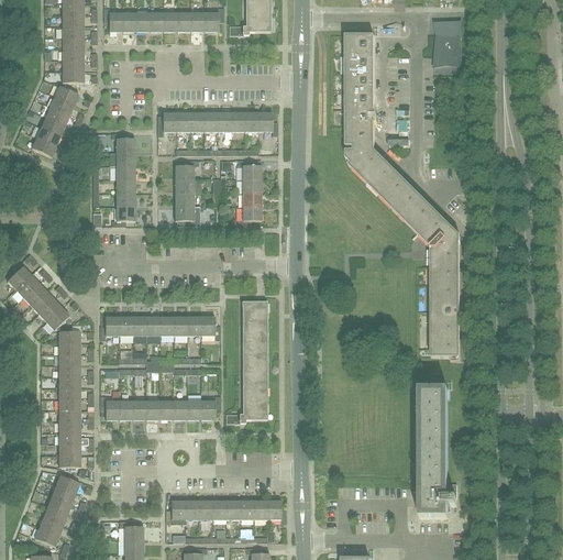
[(250,31),(272,31),(271,0),(245,0),(246,26),(230,26),(230,35),(250,35),(250,31)]
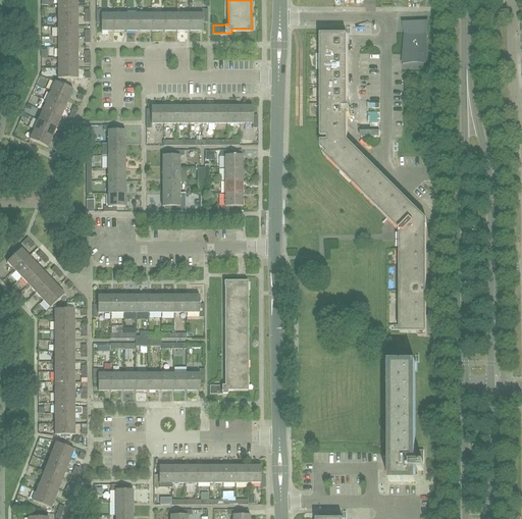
[(58,14),(79,13),(79,3),(58,3),(58,14)]
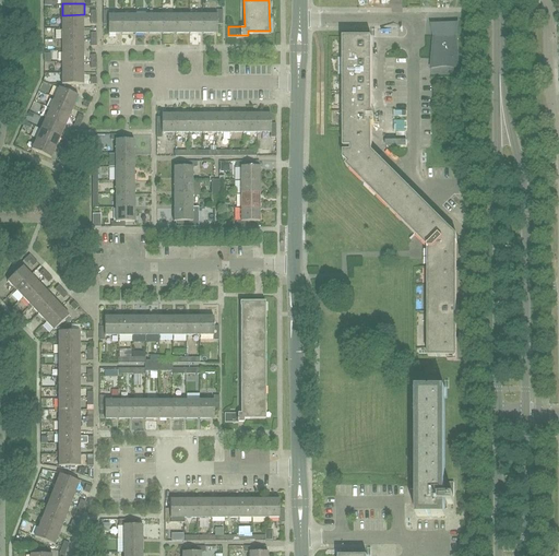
[(104,8),(104,22),(109,22),(109,32),(122,32),(122,12),(109,12),(109,8),(104,8)]
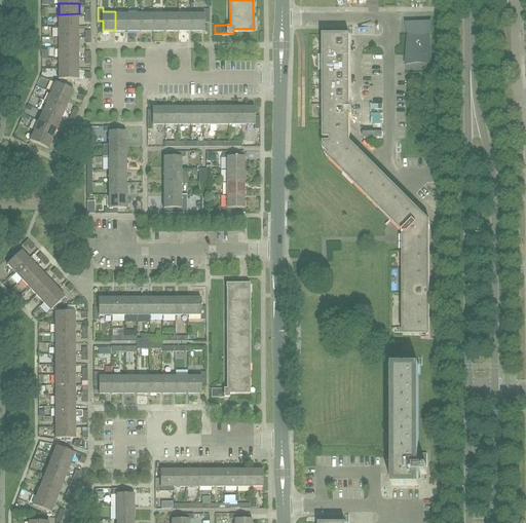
[(192,11),(192,30),(205,30),(205,21),(210,21),(210,7),(204,7),(204,11),(192,11)]
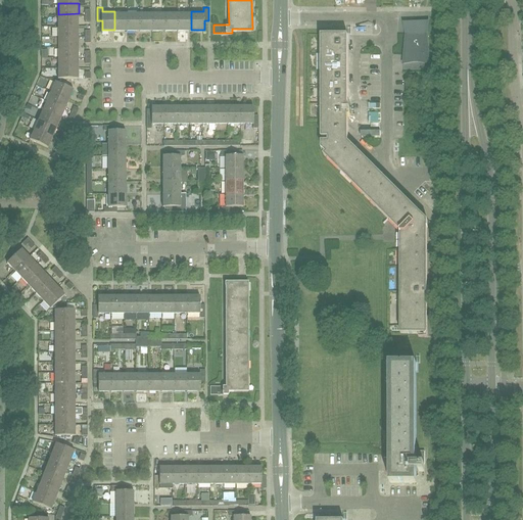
[(114,11),(114,30),(128,30),(128,11),(114,11)]
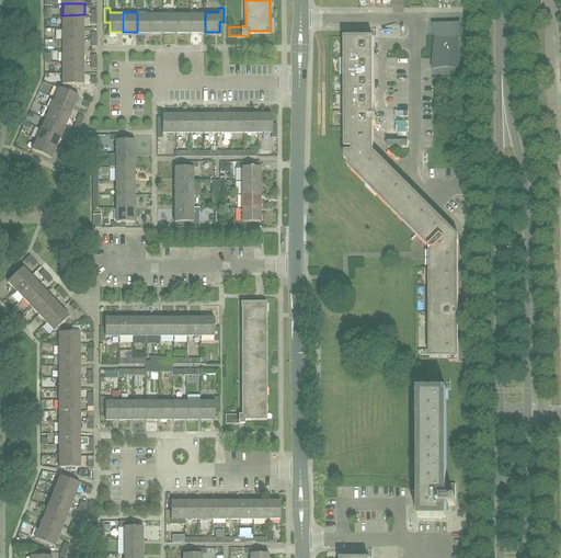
[(137,12),(137,32),(150,32),(150,12),(137,12)]
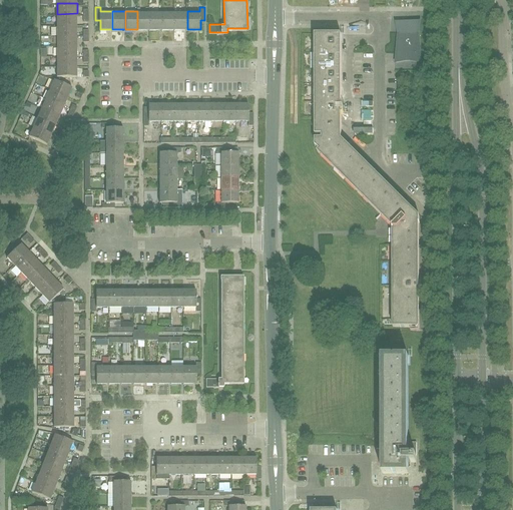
[(137,11),(137,29),(150,29),(150,11),(137,11)]
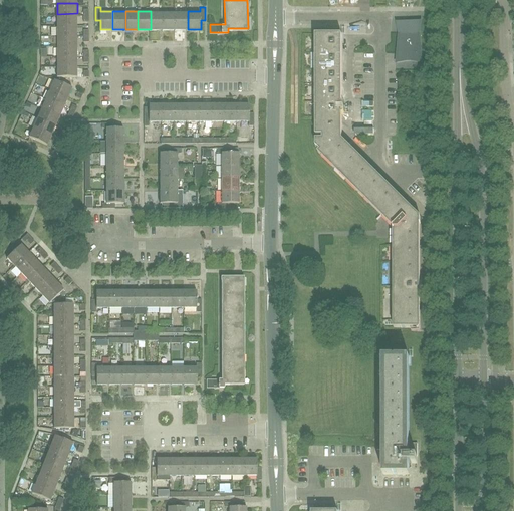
[(151,11),(151,29),(163,29),(163,11),(151,11)]
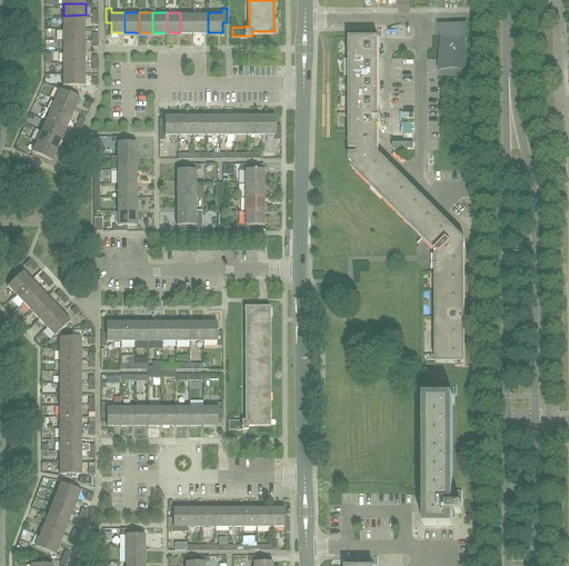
[(180,12),(180,32),(195,32),(195,12),(180,12)]
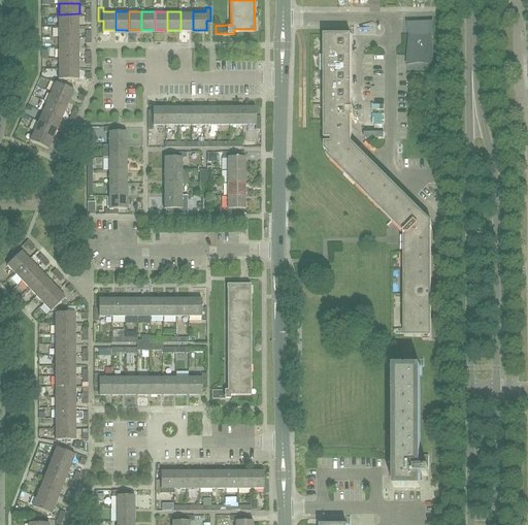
[(180,11),(180,30),(193,30),(193,11),(180,11)]
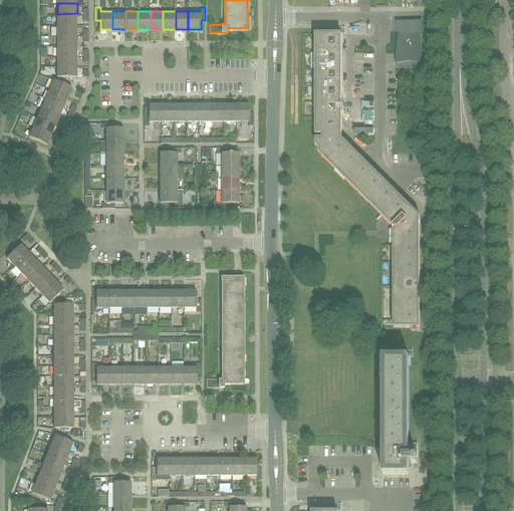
[(57,24),(77,24),(77,13),(57,14),(57,24)]
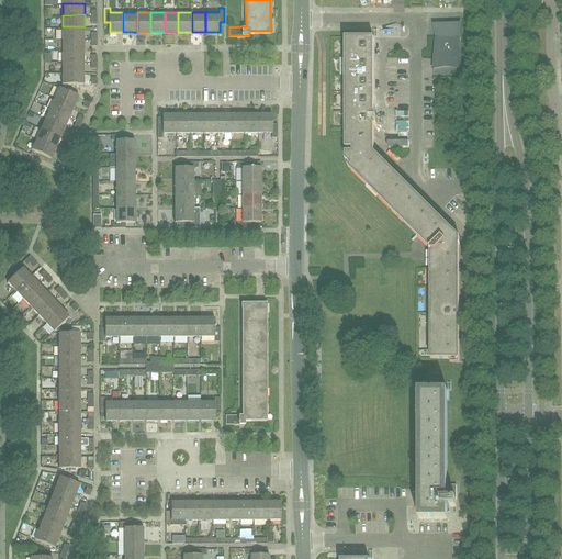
[(449,25),(449,22),(445,22),(445,26),(436,24),(438,33),(436,33),(436,34),(437,34),(435,64),(434,64),(434,65),(446,63),(449,63),(461,65),(461,64),(460,64),(458,34),(458,33),(456,33),(458,23),(449,25)]
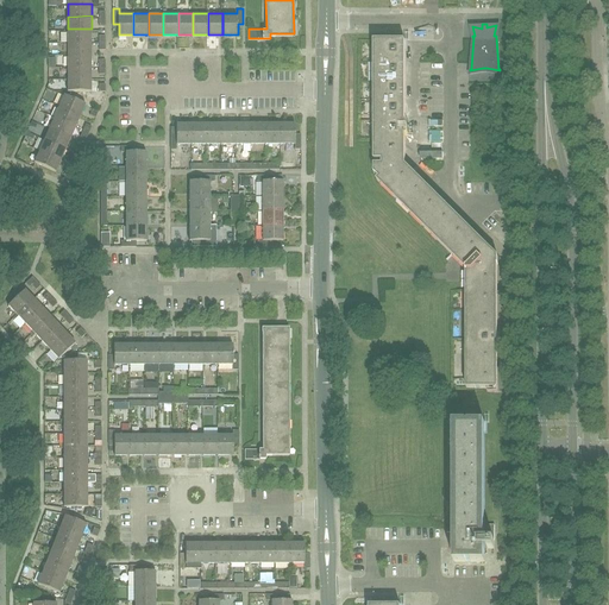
[(68,41),(92,41),(92,29),(68,29),(68,41)]
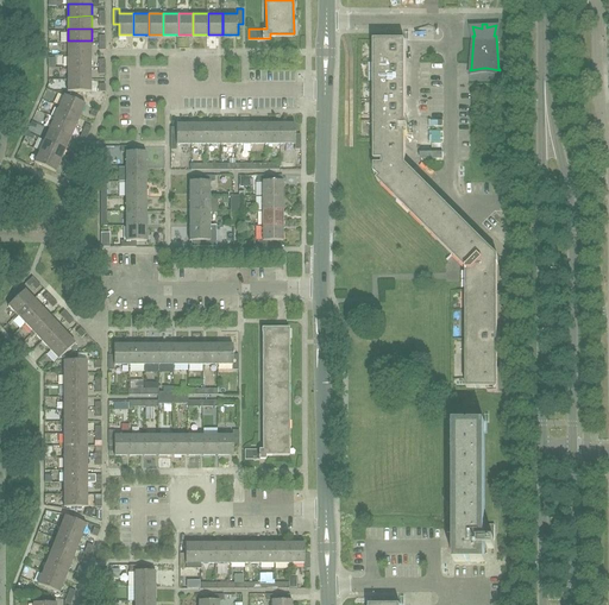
[(466,266),(466,276),(466,385),(495,385),(495,262),(498,262),(498,253),(493,249),(487,253),(484,251),(488,247),(403,163),(403,162),(399,162),(399,157),(403,157),(402,38),(374,38),(375,158),(383,158),(383,162),(375,162),(375,170),(380,175),(377,177),(466,266)]
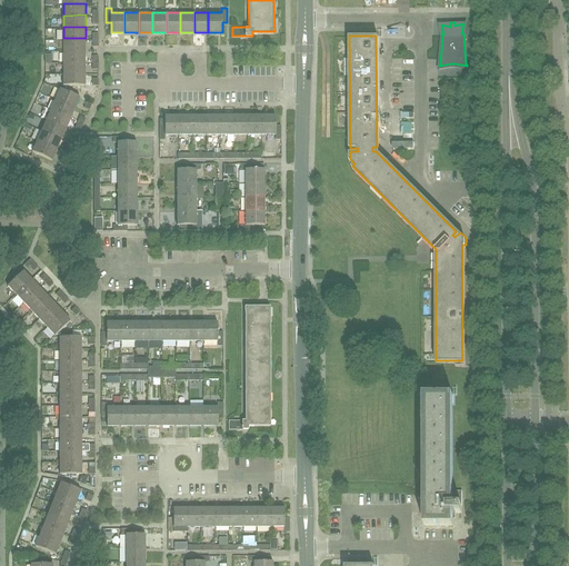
[(63,49),(86,49),(86,38),(63,38),(63,49)]
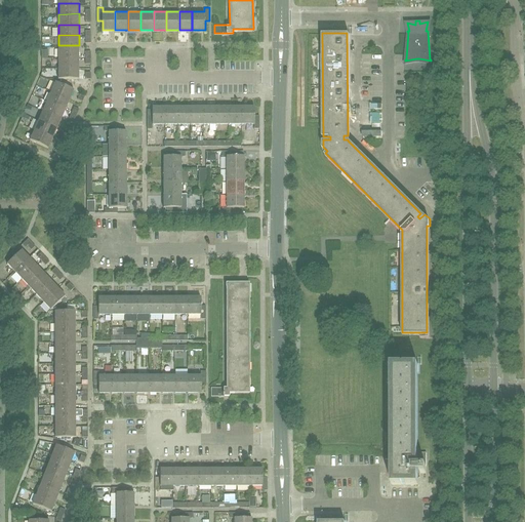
[(58,56),(79,55),(79,45),(58,45),(58,56)]
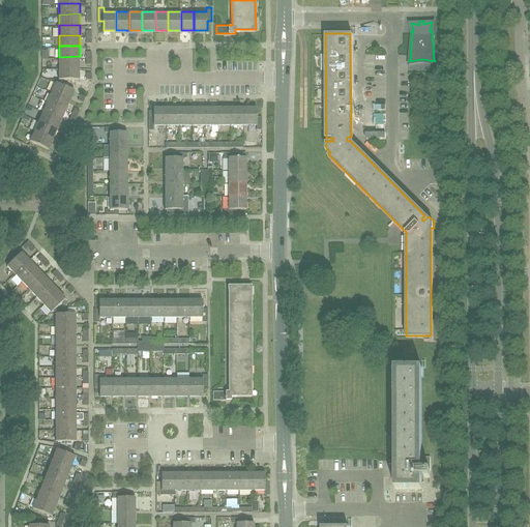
[(59,67),(80,67),(80,56),(59,57),(59,67)]
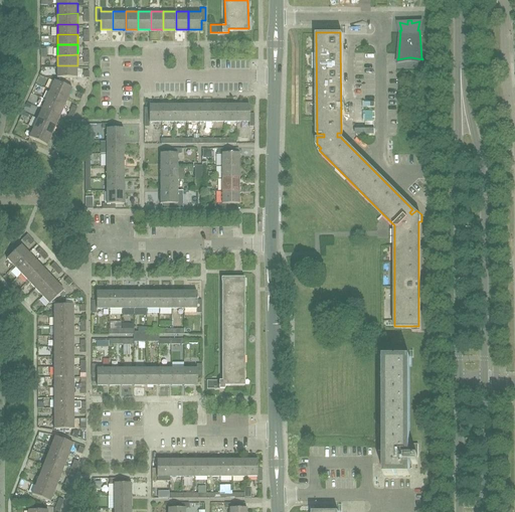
[(77,65),(57,65),(57,75),(77,75),(77,65)]
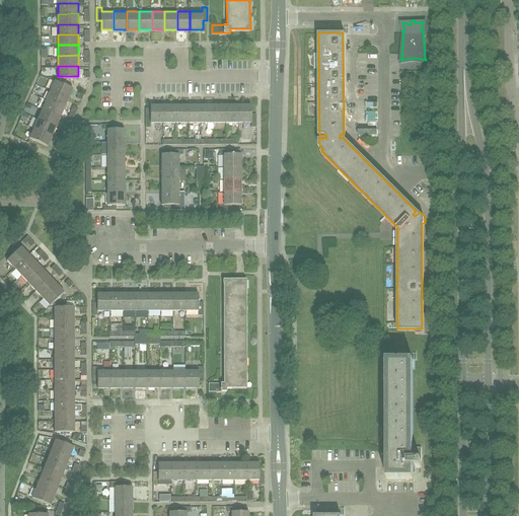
[(69,96),(74,87),(55,79),(51,88),(69,96)]
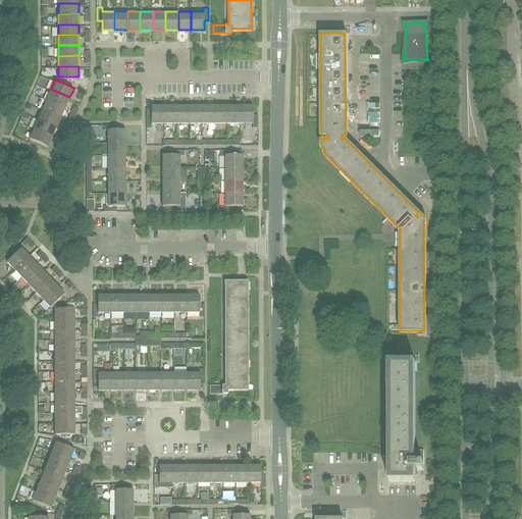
[(69,97),(51,89),(47,99),(65,107),(69,97)]
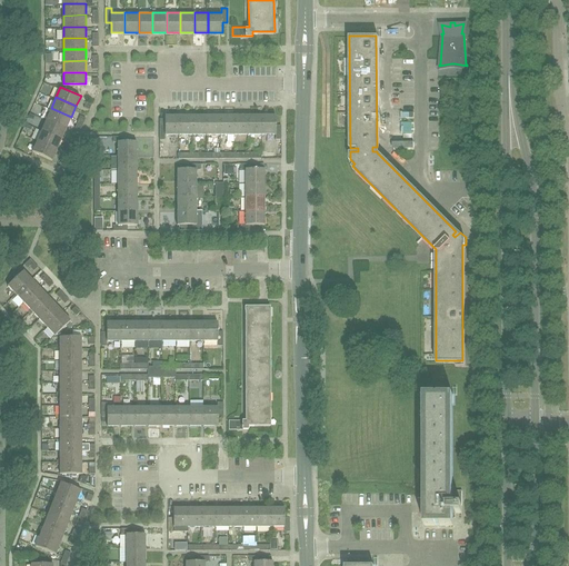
[(71,117),(51,108),(47,118),(67,127),(71,117)]
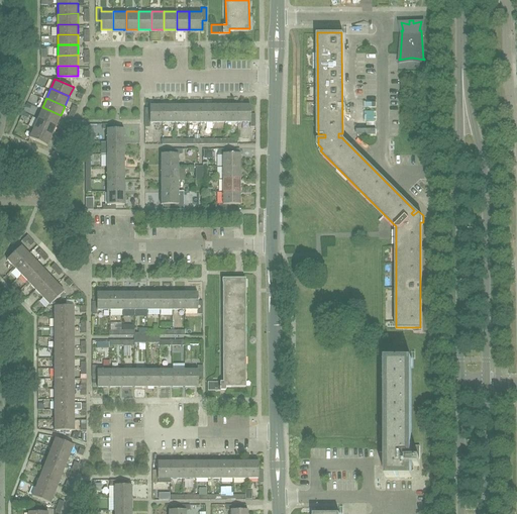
[(163,120),(163,103),(150,103),(150,106),(145,106),(145,124),(150,124),(150,120),(163,120)]
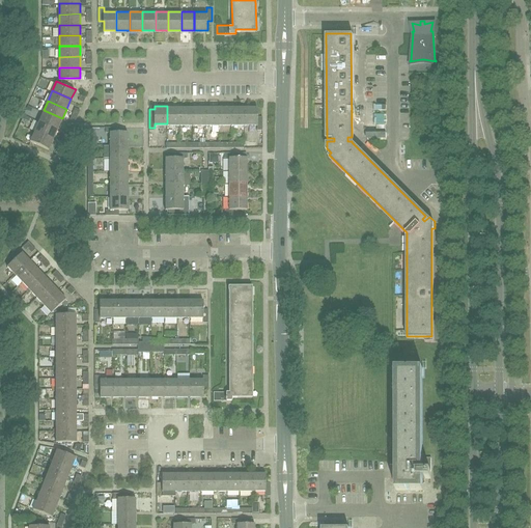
[(180,123),(180,106),(167,106),(167,123),(180,123)]
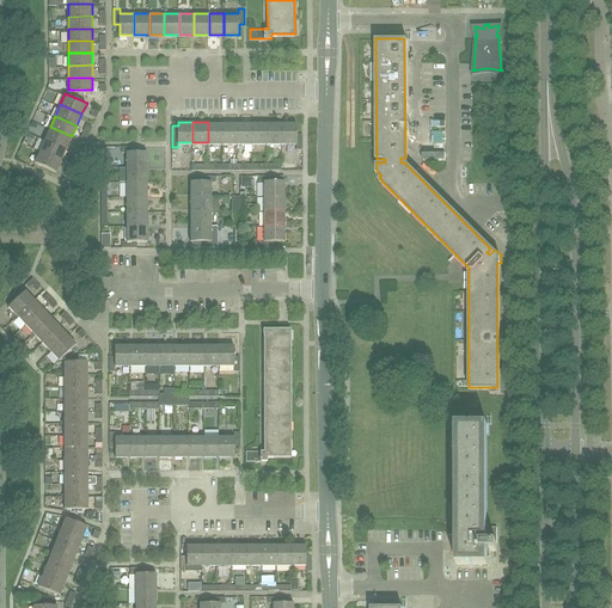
[(222,142),(222,122),(208,122),(208,142),(222,142)]
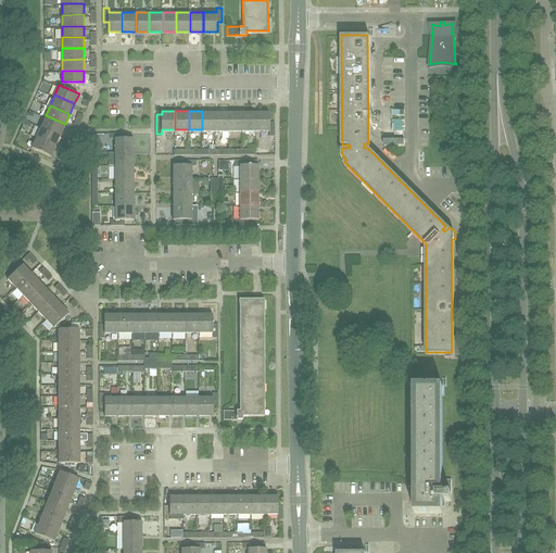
[(216,129),(216,111),(202,111),(202,129),(216,129)]
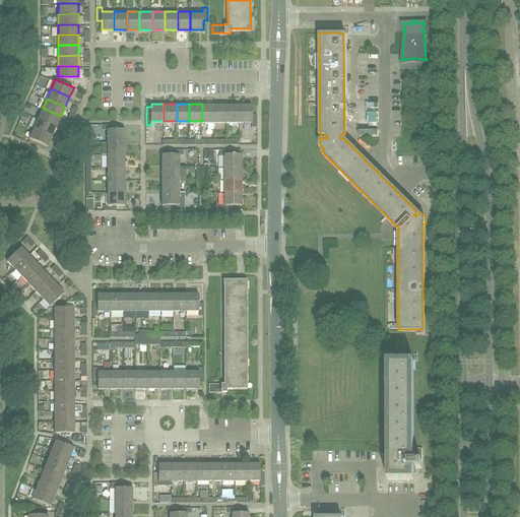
[(214,121),(214,104),(202,104),(202,121),(214,121)]
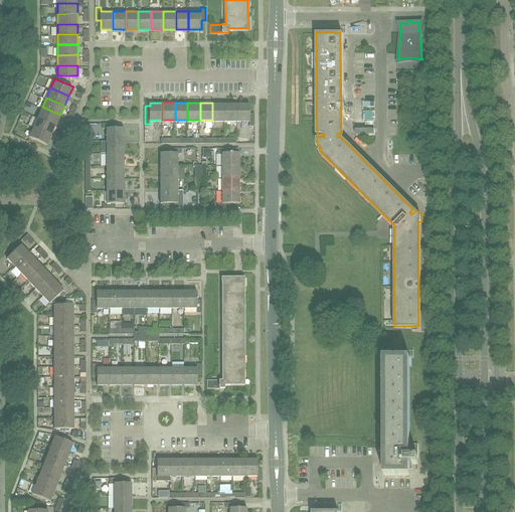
[(224,120),(224,103),(212,103),(212,120),(224,120)]
